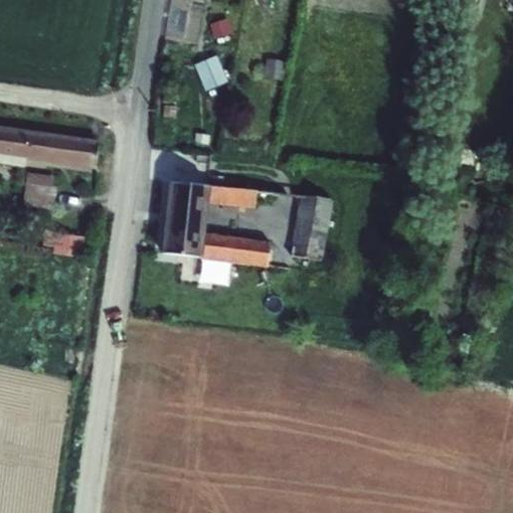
[(227,18),(212,24),(216,37),(232,31),(227,18)]
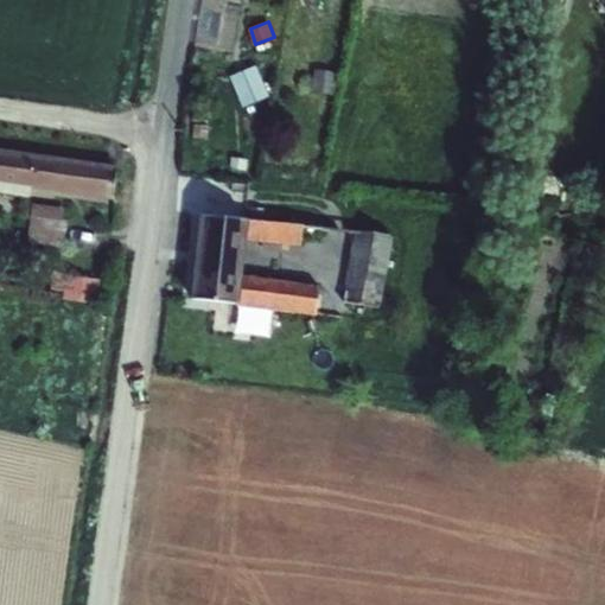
[(255,65),(233,76),(244,104),(267,95),(255,65)]
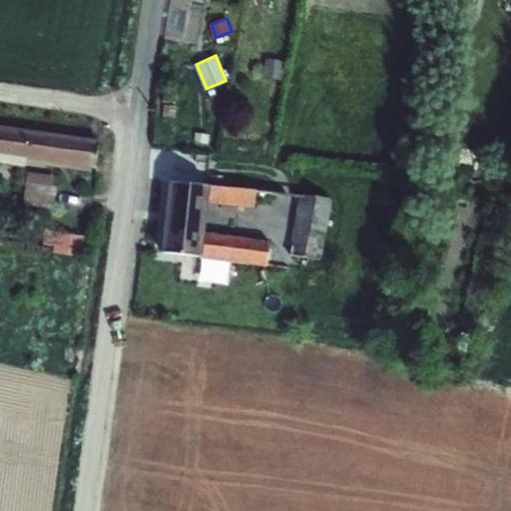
[(267,57),(264,77),(286,80),(289,60),(267,57)]
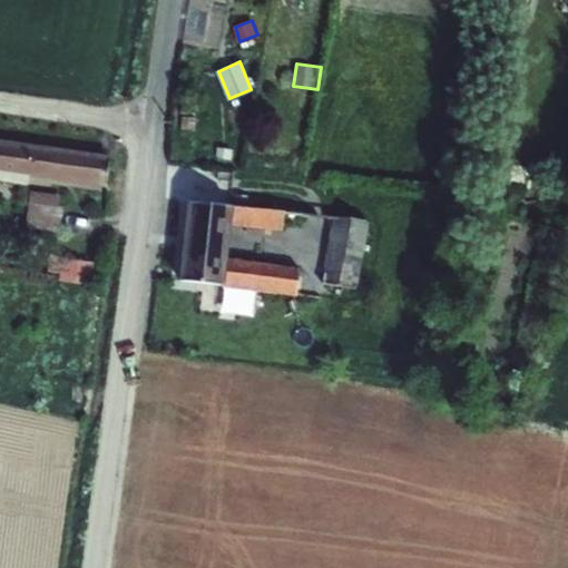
[(0,167),(51,174),(57,143),(0,136),(0,167)]
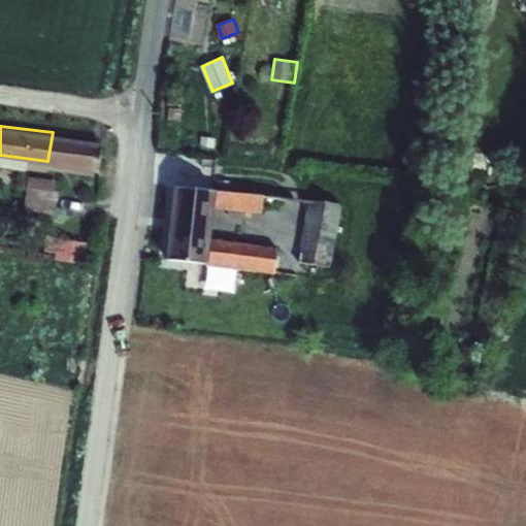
[(96,167),(101,137),(53,132),(47,161),(96,167)]
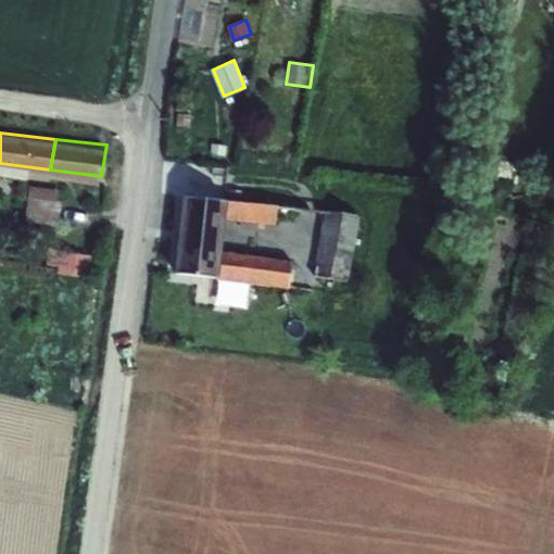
[(213,143),(212,153),(226,154),(227,146),(213,143)]
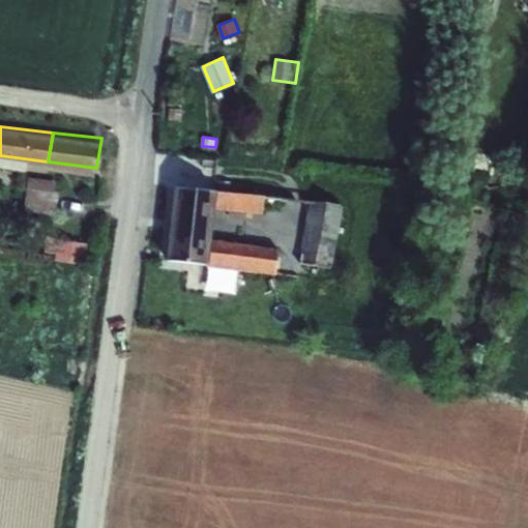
[(33,169),(31,176),(23,175),(20,206),(38,209),(54,212),(55,199),(58,200),(63,173),(47,171),(33,169)]
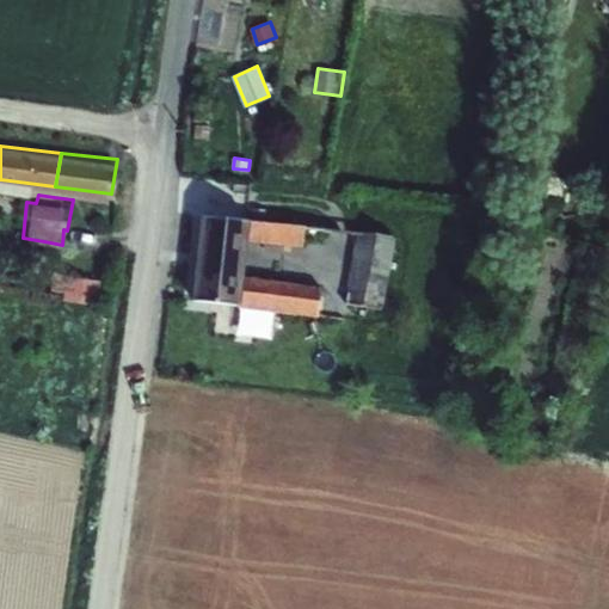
[(248,240),(250,220),(202,215),(192,299),(241,303),(241,307),(343,320),(345,321),(350,290),(348,290),(245,277),(248,240)]
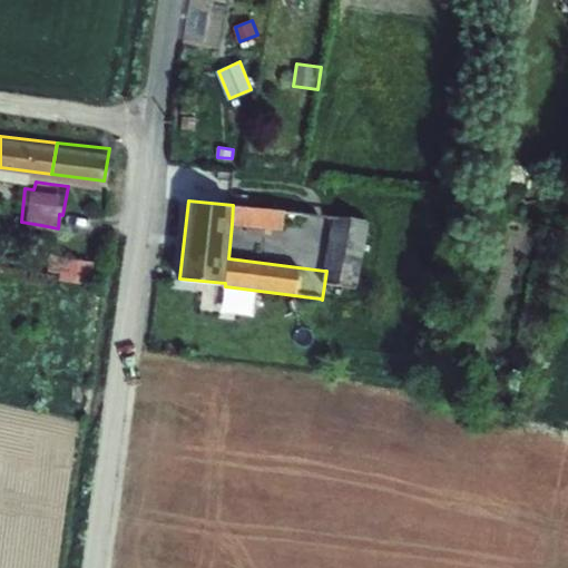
[(233,205),(232,224),(282,229),(283,225),(303,227),(304,213),(233,205)]
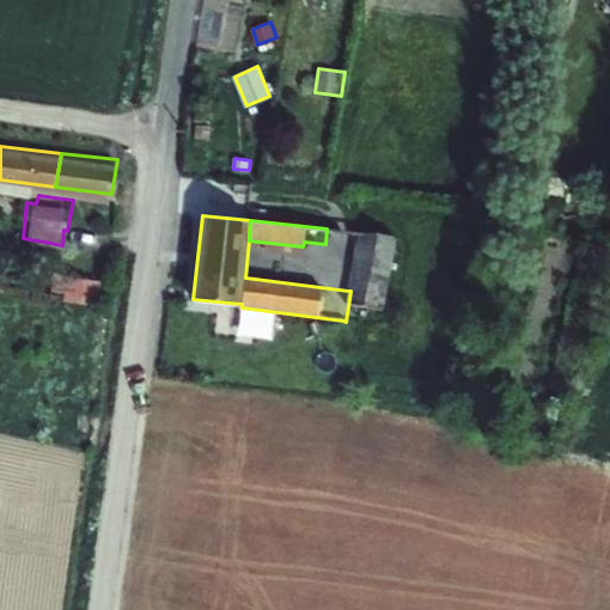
[(346,322),(343,321),(340,346),(373,352),(380,307),(384,309),(396,238),(359,233),(348,291),(351,291),(346,322)]
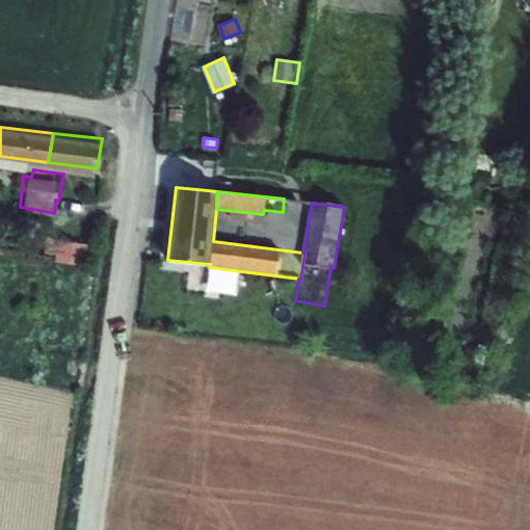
[(61,235),(58,256),(67,257),(87,261),(90,239),(61,235)]
